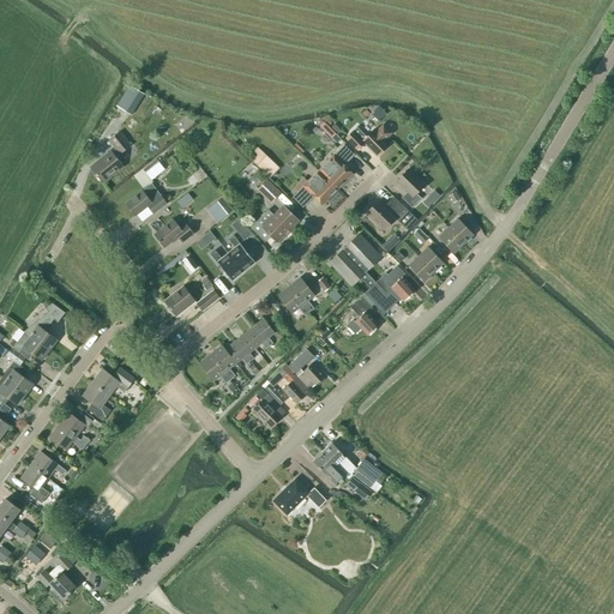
[(134,89),(121,109),(131,115),(144,95),(134,89)]
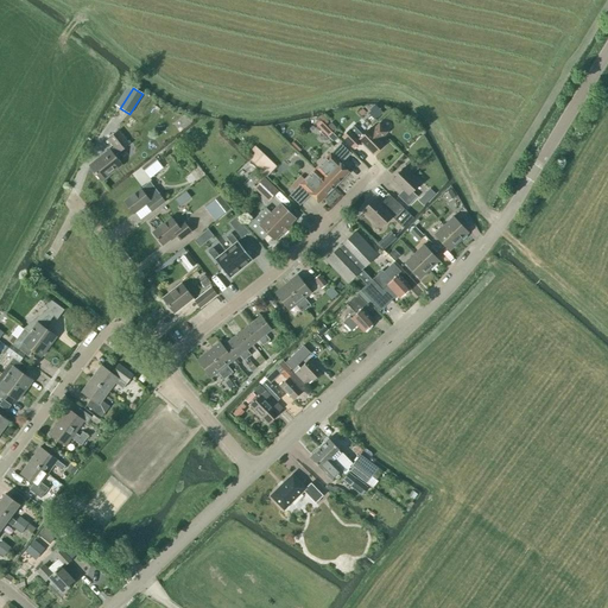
[(382,113),(374,105),(369,111),(371,111),(377,118),(378,118),(382,113)]
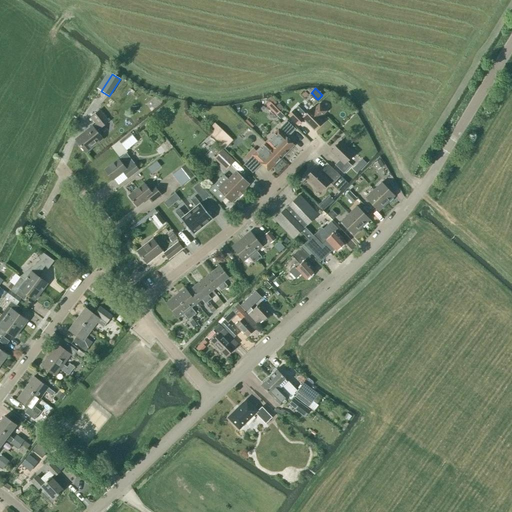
[(276,116),(280,112),(270,102),(267,106),(276,116)]
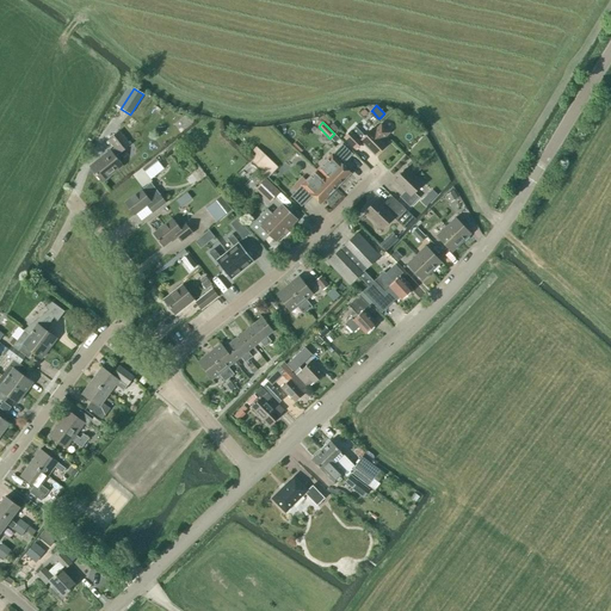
[(389,133),(380,124),(372,131),(371,130),(360,141),(351,131),(344,139),(356,150),(363,143),(375,156),(387,146),(382,141),(389,133)]
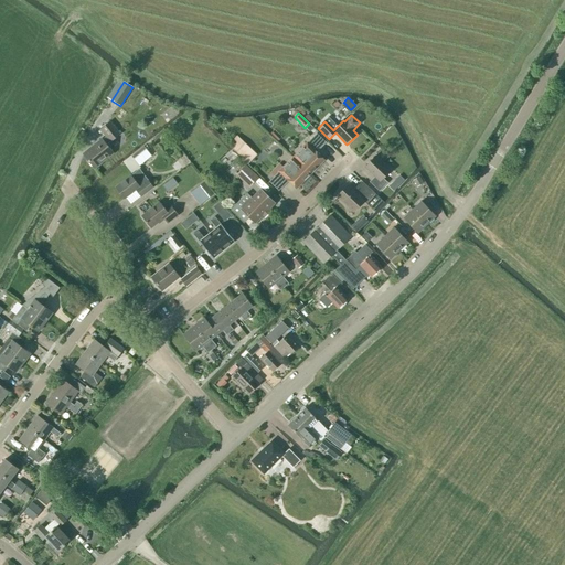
[(110,142),(119,135),(127,128),(117,116),(100,130),(106,137),(102,140),(102,139),(83,155),(94,169),(113,153),(106,145),(110,141),(110,142)]
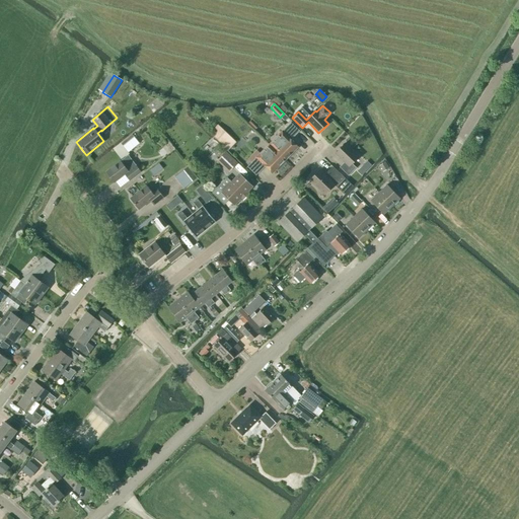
[(274,150),(285,160),(298,147),(290,140),(299,131),(291,123),(283,131),(282,130),(268,144),(274,150)]
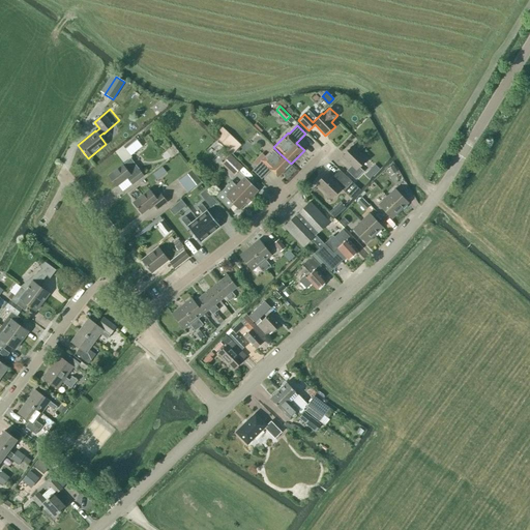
[(232,154),(241,145),(222,127),(216,133),(219,136),(216,139),(229,150),(228,150),(232,154)]
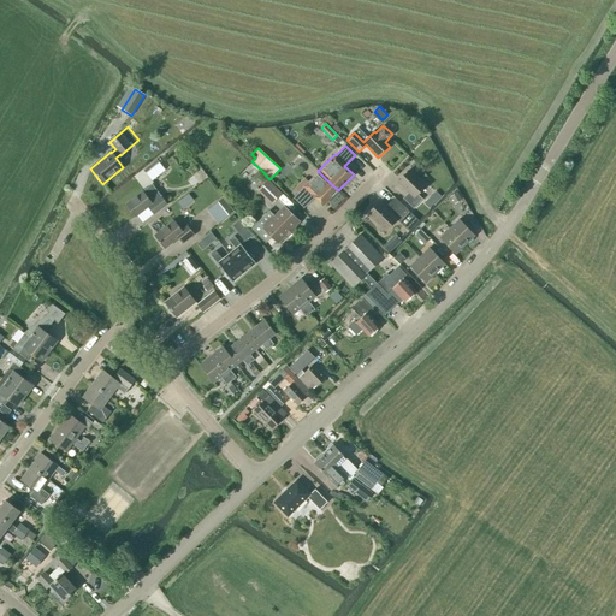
[(159,164),(146,175),(152,182),(165,172),(159,164)]
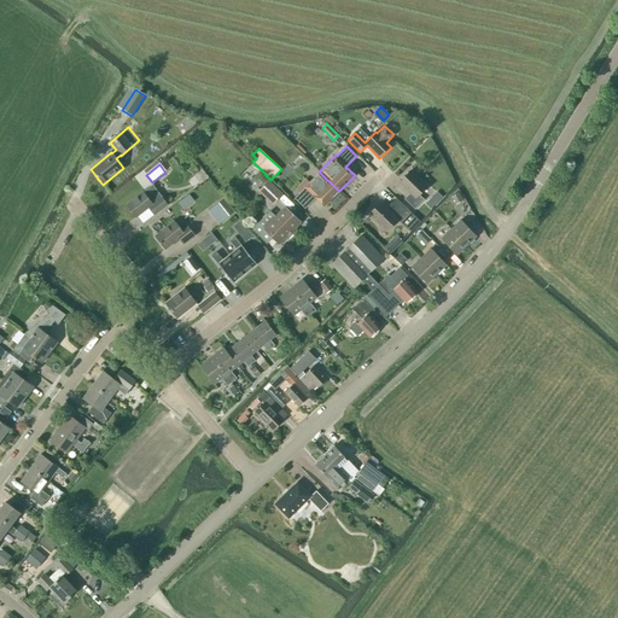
[(324,207),(339,191),(326,179),(319,172),(309,182),(305,179),(295,188),(299,193),(295,199),(304,209),(315,198),(324,207)]
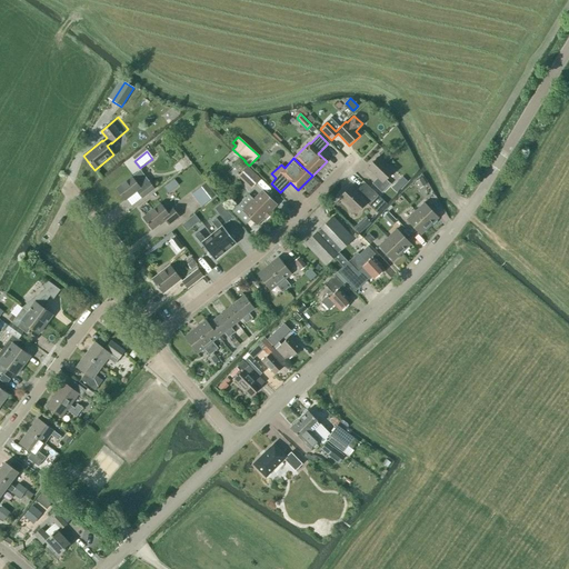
[(382,193),(390,185),(386,180),(392,172),(378,158),(367,169),(377,179),(372,183),(382,193)]
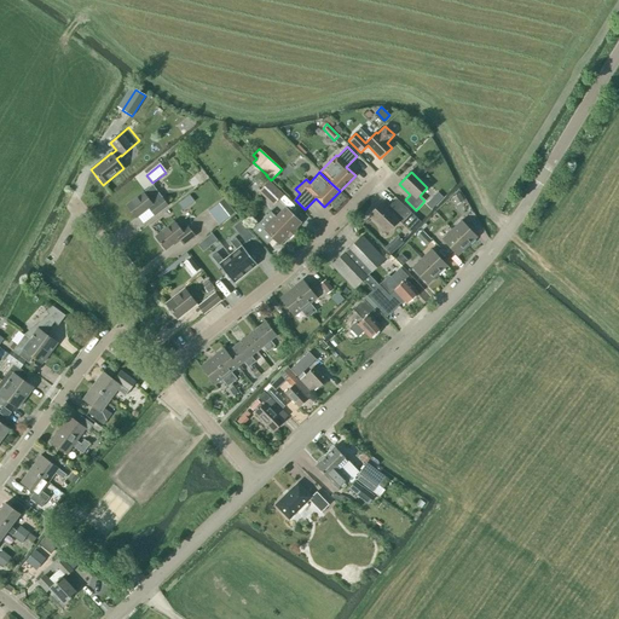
[(272,206),(283,195),(268,181),(259,191),(272,206)]
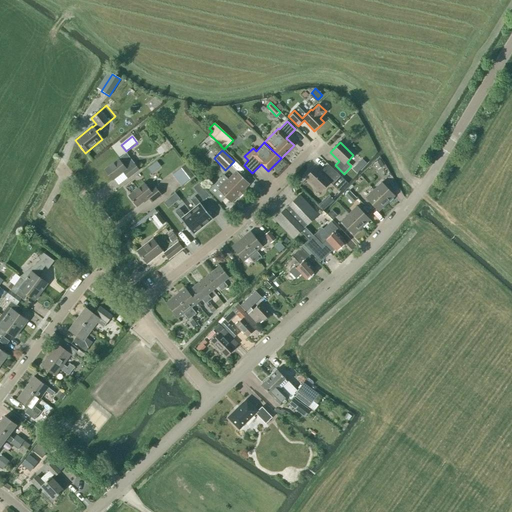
[(128,178),(139,170),(126,153),(104,170),(112,181),(123,172),(128,178)]
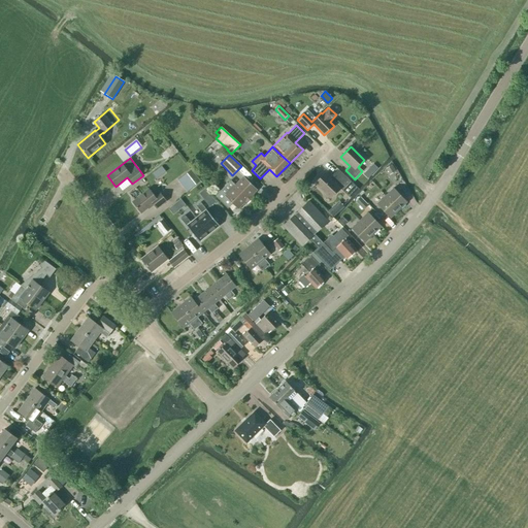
[(392,165),(386,169),(389,175),(396,171),(392,165)]
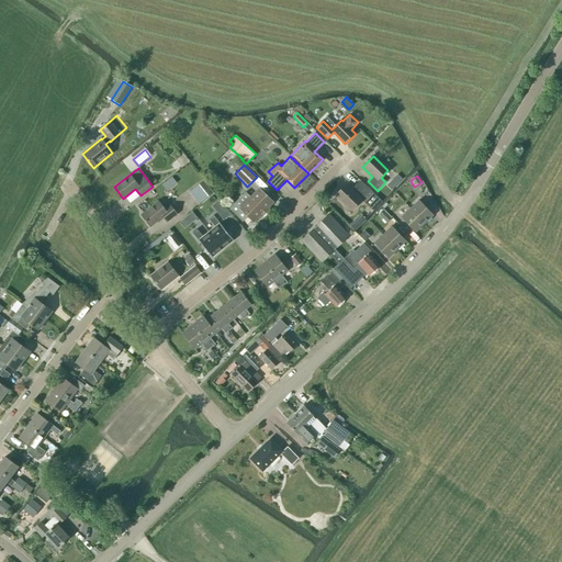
[(203,200),(213,192),(203,180),(193,188),(203,200)]
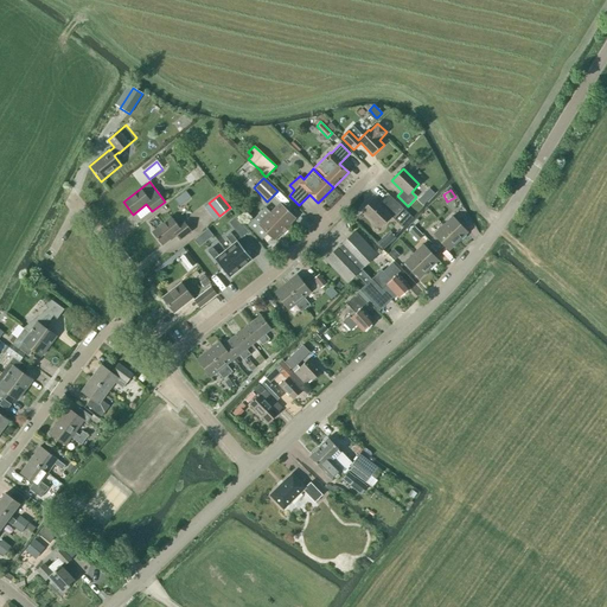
[(180,196),(174,200),(179,206),(185,202),(180,196)]
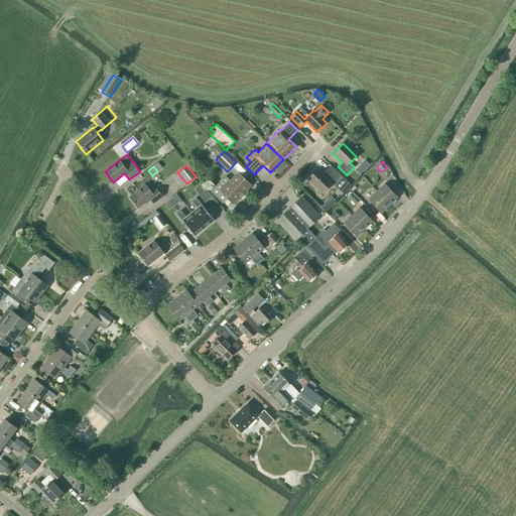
[(351,185),(331,166),(323,174),(317,169),(307,179),(323,194),(332,184),(335,186),(341,179),(343,180),(341,183),(347,189),(351,185)]
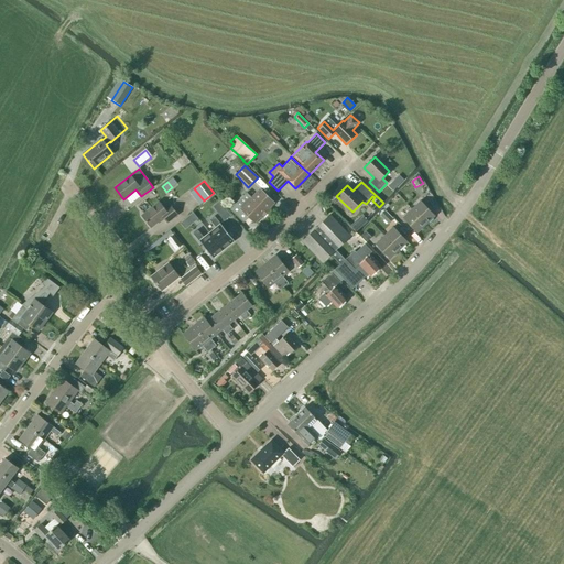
[(253,221),(272,203),(260,191),(242,209),(236,204),(230,209),(243,223),(249,217),(253,221)]
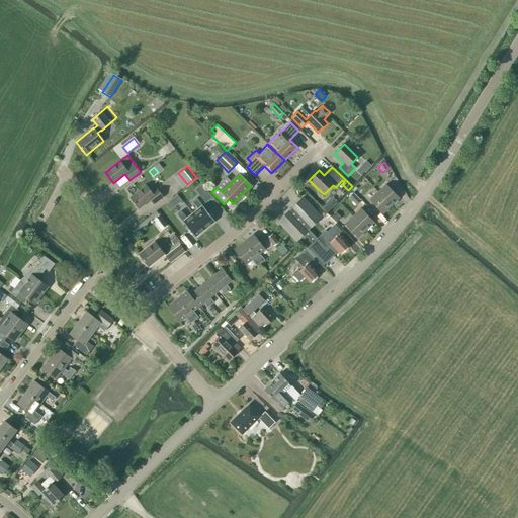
[(364,181),(360,189),(367,192),(371,184),(364,181)]
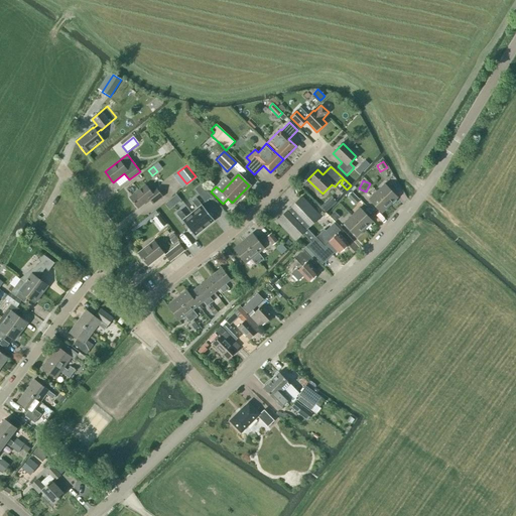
[(151,192),(145,184),(129,198),(138,209),(149,200),(153,205),(162,197),(156,188),(151,192)]
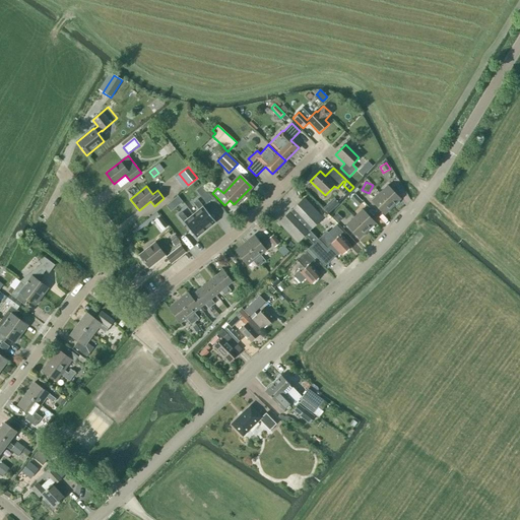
[(380,193),(392,207),(400,199),(388,186),(380,193)]
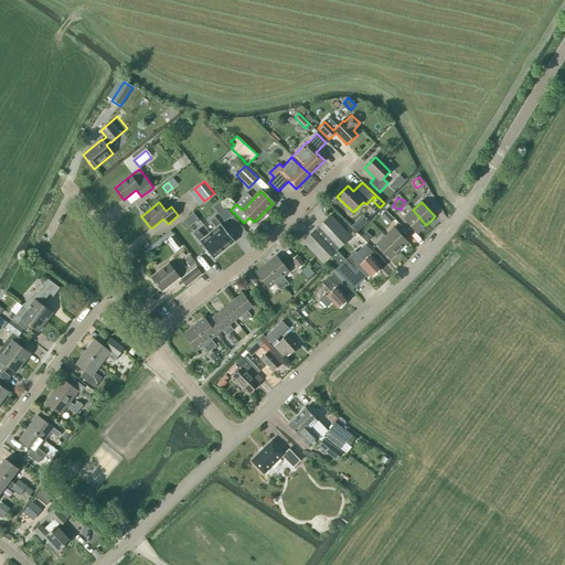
[(224,222),(232,216),(226,210),(219,215),(224,222)]
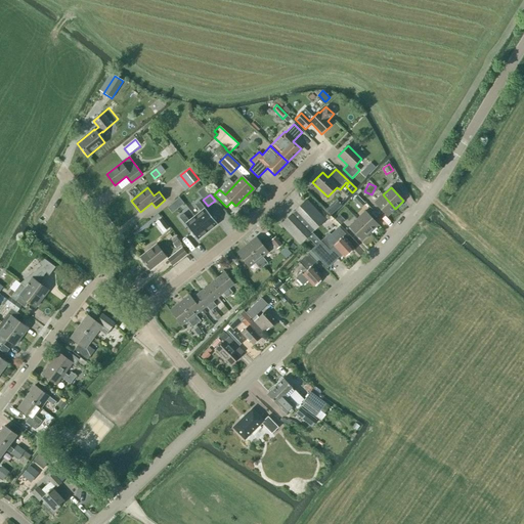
[(387,217),(395,209),(383,194),(374,203),(387,217)]
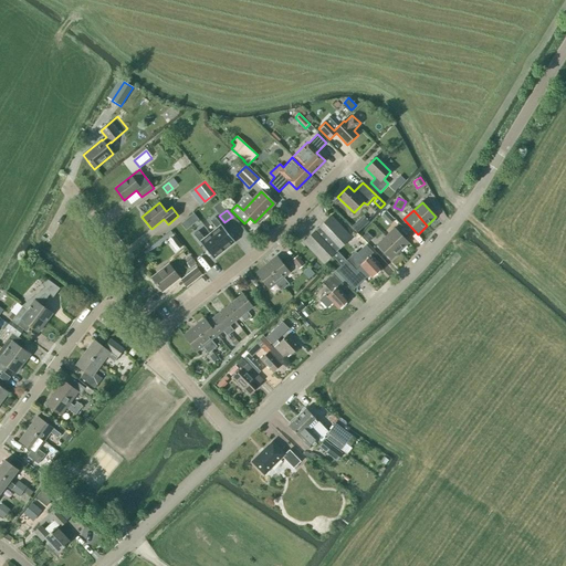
[(198,220),(194,213),(192,215),(186,219),(191,226),(198,220)]
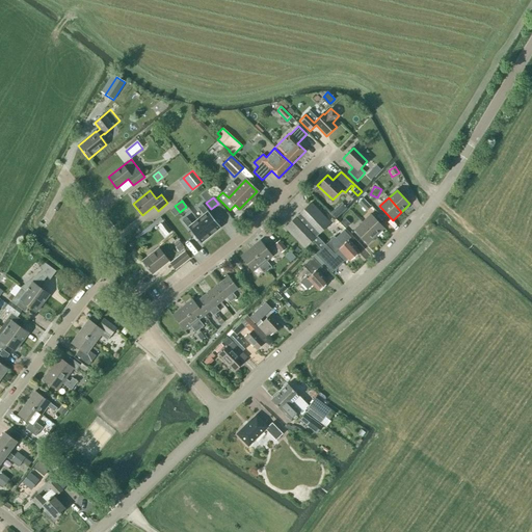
[(371,208),(364,201),(360,205),(366,212),(371,208)]
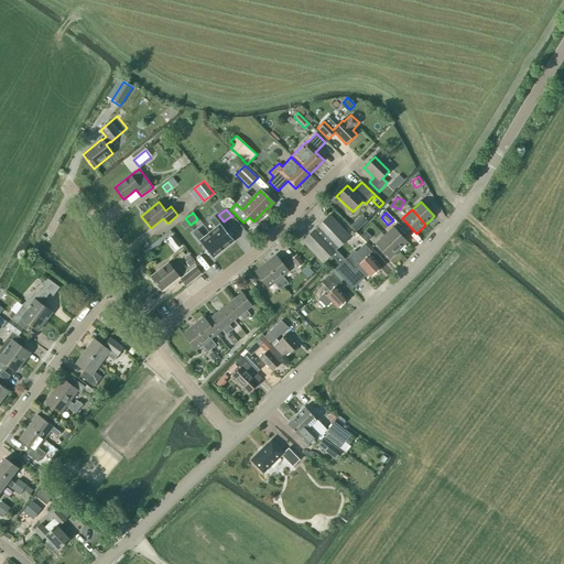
[(339,266),(334,270),(353,289),(368,274),(370,278),(381,268),(369,256),(371,252),(364,245),(356,253),(354,251),(345,260),(335,251),(350,237),(329,215),(302,241),(322,263),(329,256),(339,266)]
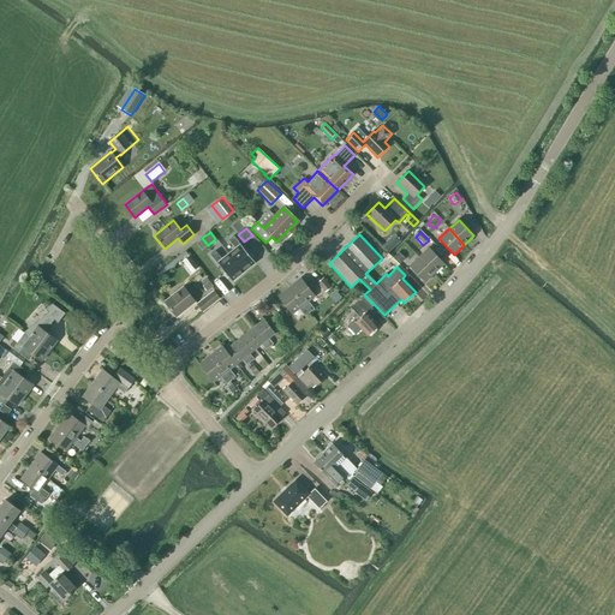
[(228,254),(244,273),(255,263),(255,264),(256,263),(240,244),(233,237),(228,240),(236,249),(228,254)]
